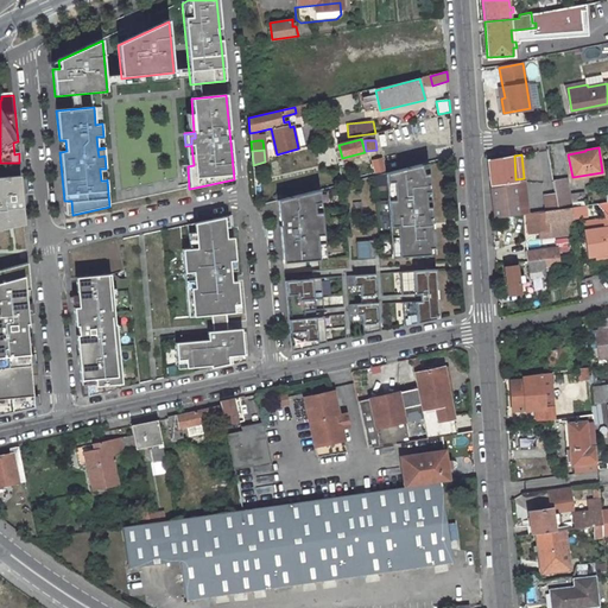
[(488,160),(492,184),(515,179),(514,156),(488,160)]
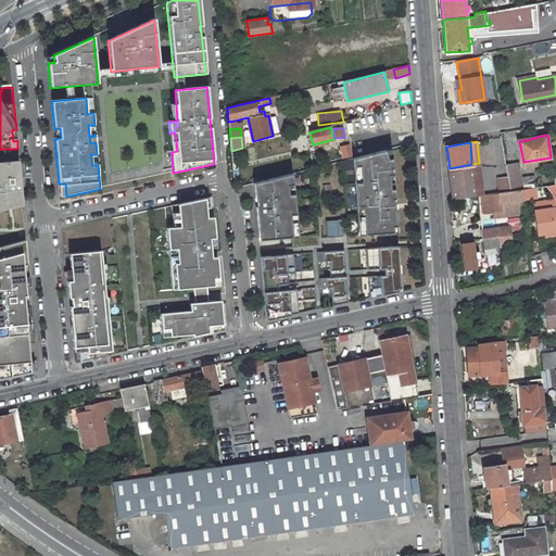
[(384,150),(353,158),(353,166),(359,166),(361,182),(354,182),(356,206),(362,206),(364,235),(392,232),(392,226),(396,226),(393,188),(389,188),(389,181),(389,175),(393,174),(392,158),(387,159),(384,150)]
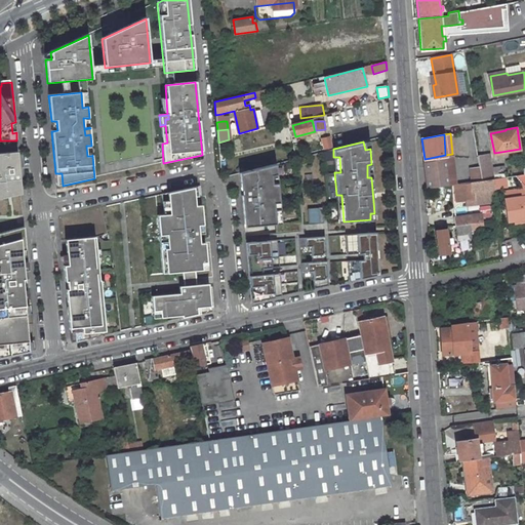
[(0,154),(0,199),(22,196),(18,154),(0,154)]
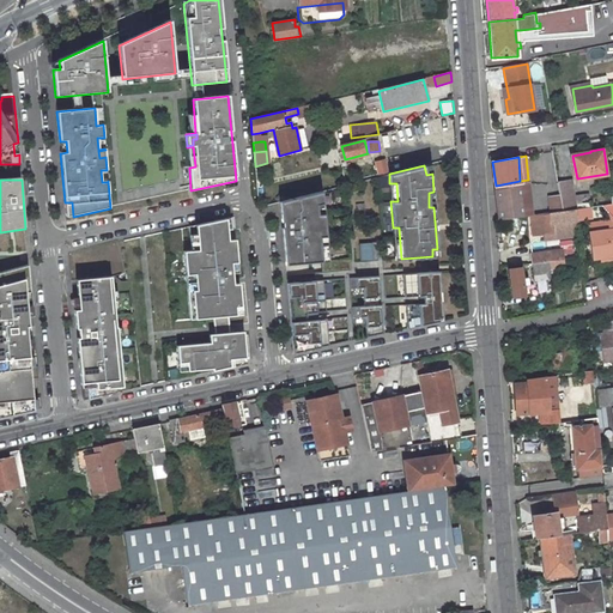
[(520,181),(496,186),(499,220),(525,217),(520,181)]
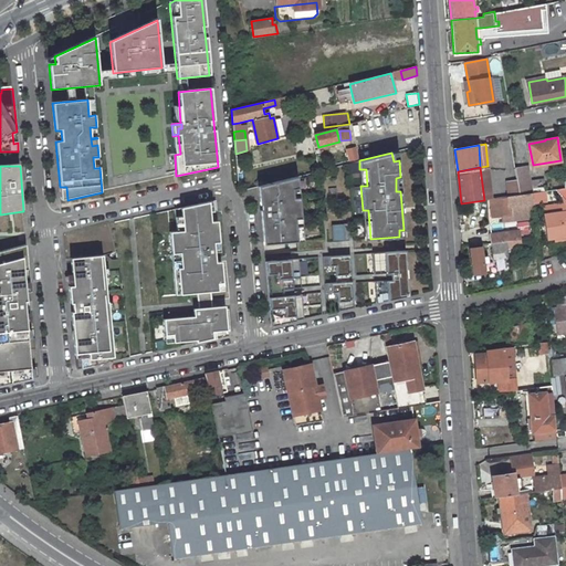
[(520,195),(532,194),(527,167),(515,168),(520,195)]
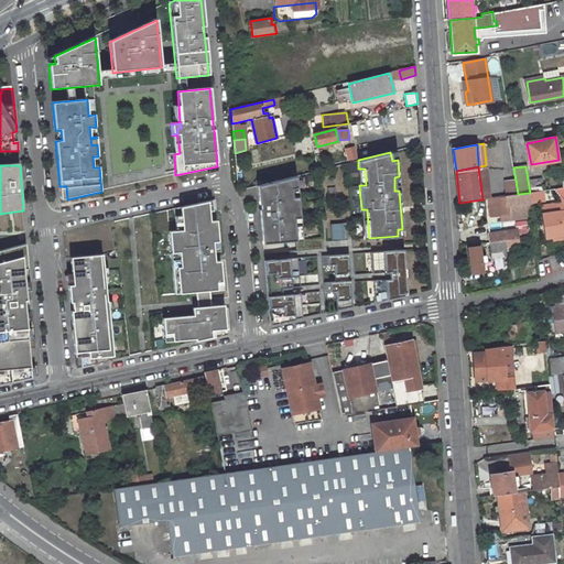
[(258,186),(262,245),(293,241),(292,219),(300,218),(297,197),(292,197),(291,188),(297,187),(296,176),(258,186)]
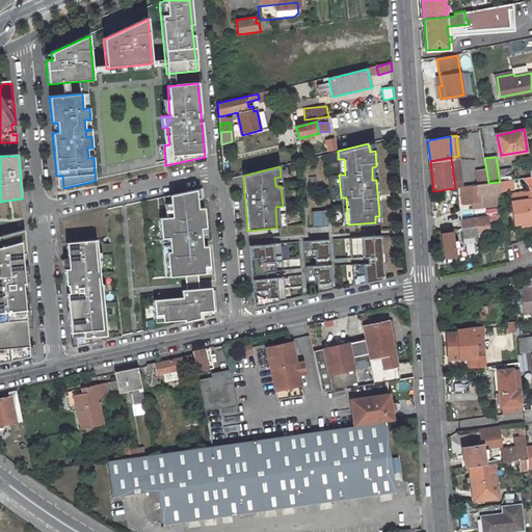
[(514,191),(513,180),(510,180),(501,181),(502,192),(514,191)]
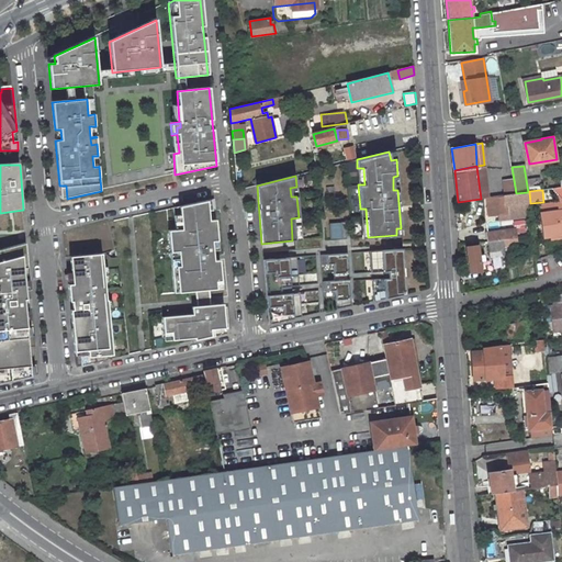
[(516,193),(501,195),(490,198),(491,212),(504,212),(505,210),(505,206),(530,203),(529,191),(528,192),(516,193)]
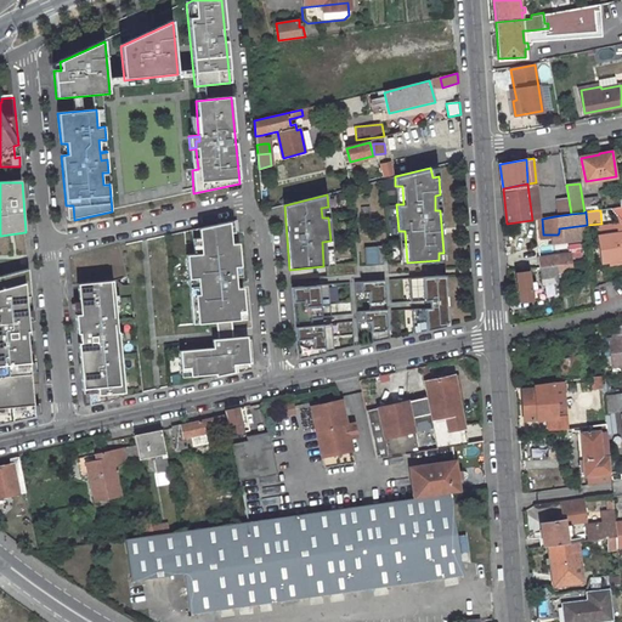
[(213,349),(180,351),(181,369),(190,368),(191,377),(215,374),(215,377),(250,369),(247,337),(233,338),(232,321),(239,320),(238,311),(244,311),(243,288),(237,288),(236,277),(235,267),(241,266),(237,221),(192,231),(193,244),(199,242),(201,254),(193,255),(186,255),(188,280),(197,278),(198,295),(190,295),(192,324),(216,322),(218,339),(213,340),(213,349)]
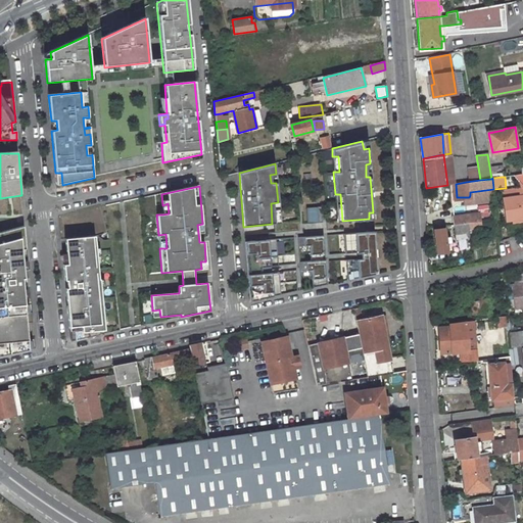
[(521,219),(521,221),(522,220),(522,195),(504,198),(507,221),(521,219)]
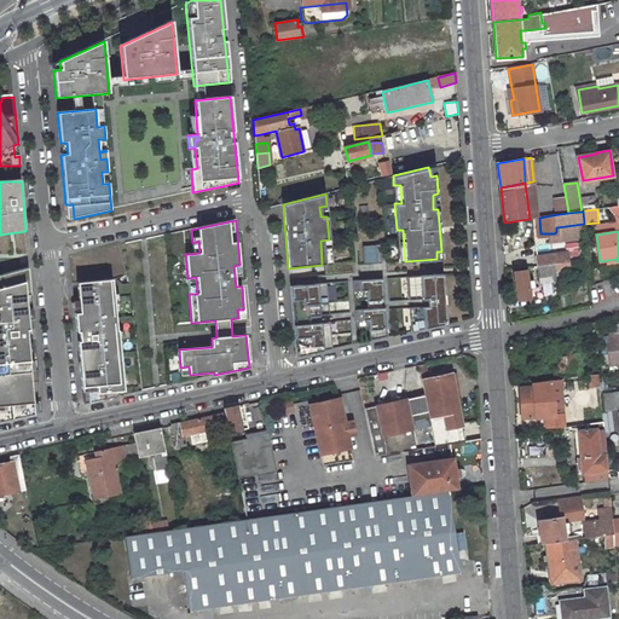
[(329,239),(320,241),(322,265),(331,264),(329,239)]
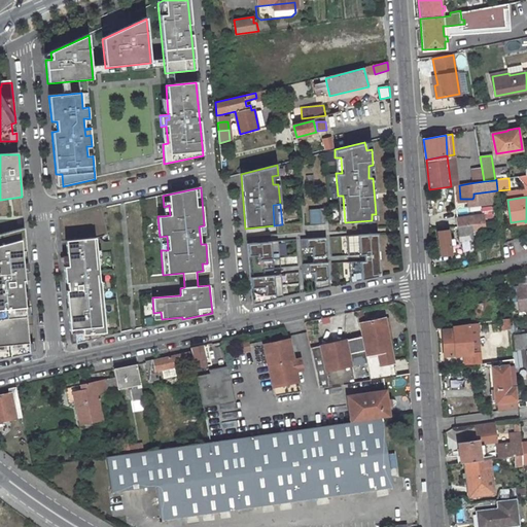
[(484,214),(456,218),(457,226),(485,222),(484,214)]
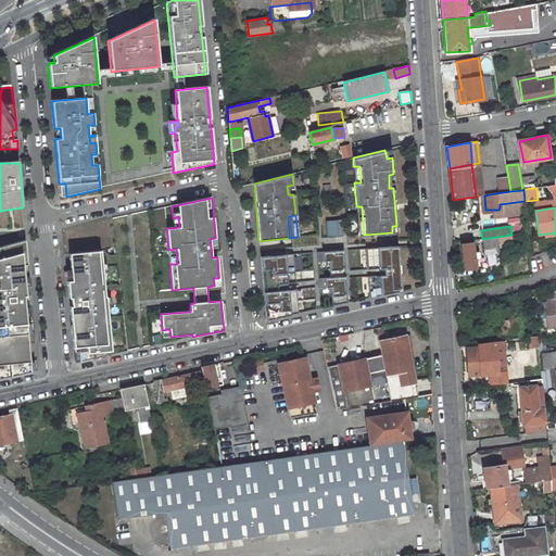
[(497,245),(513,243),(512,235),(482,239),(484,253),(498,252),(497,245)]
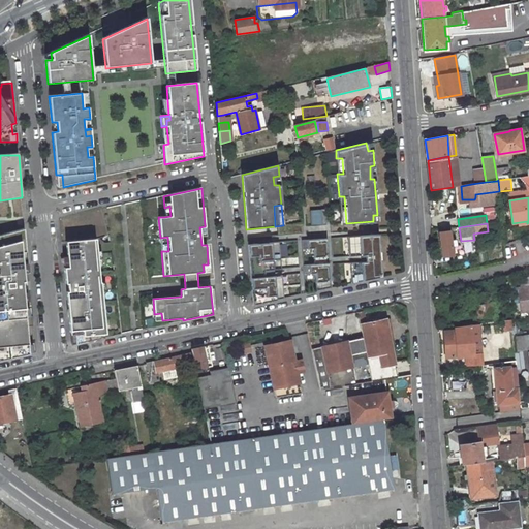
[(25,230),(0,237),(0,360),(29,354),(24,290),(27,289),(26,273),(28,273),(25,230)]
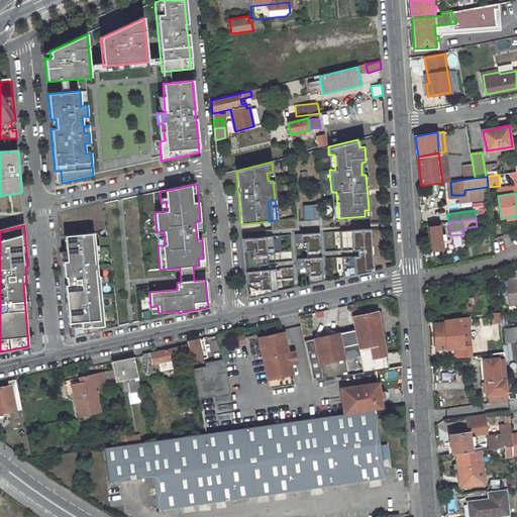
[(443,235),(439,236),(437,226),(429,227),(433,251),(446,248),(445,239),(443,240),(443,235)]
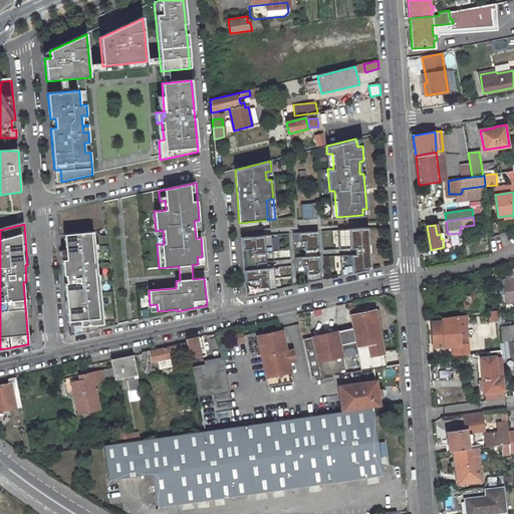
[(367,227),(337,229),(338,249),(353,248),(354,254),(339,255),(340,275),(370,268),(367,227)]
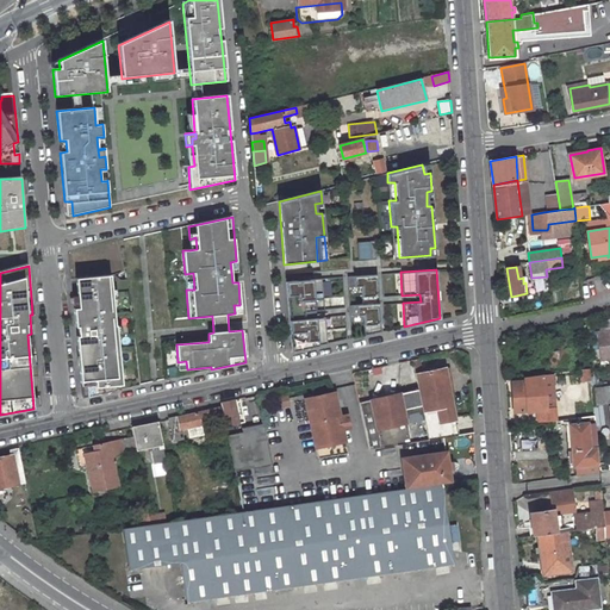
[(193,273),(185,274),(186,290),(194,290),(193,273)]
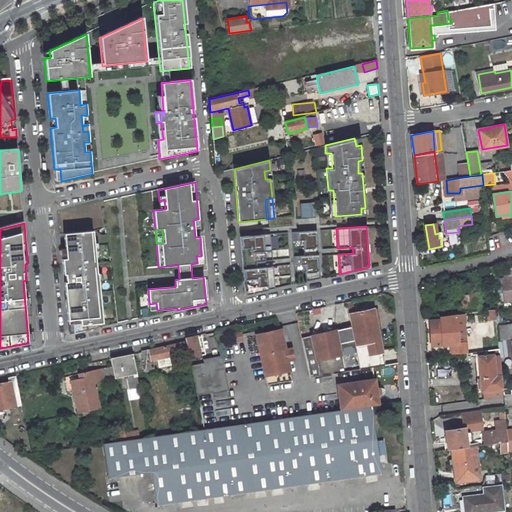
[(319,279),(316,230),(291,232),(292,241),(303,240),(304,256),(293,257),(293,265),(304,265),(305,282),(319,279)]
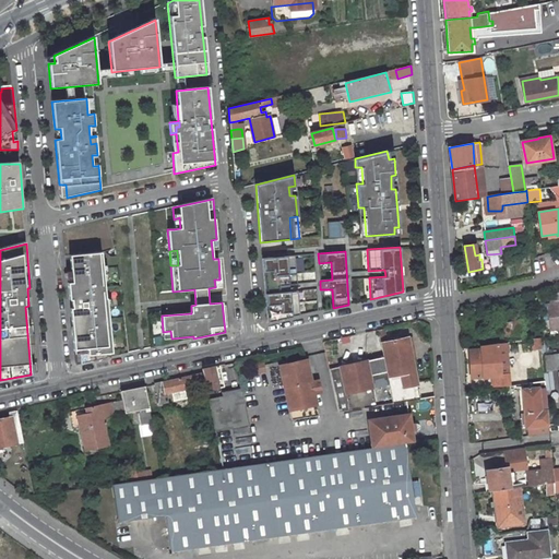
[(72,283),(68,284),(69,300),(71,300),(72,308),(73,317),(71,317),(74,354),(79,354),(80,364),(97,359),(97,355),(110,353),(111,353),(102,252),(70,256),(72,283)]
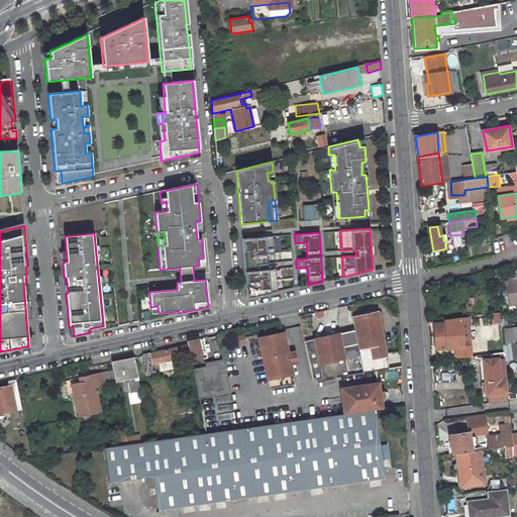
[(247,299),(277,292),(275,270),(259,271),(257,265),(275,263),(273,236),(242,239),(247,299)]
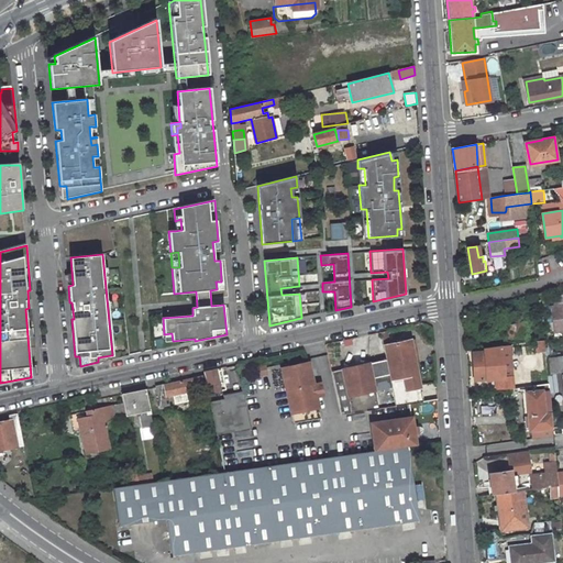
[(494,258),(495,269),(504,268),(503,257),(494,258)]
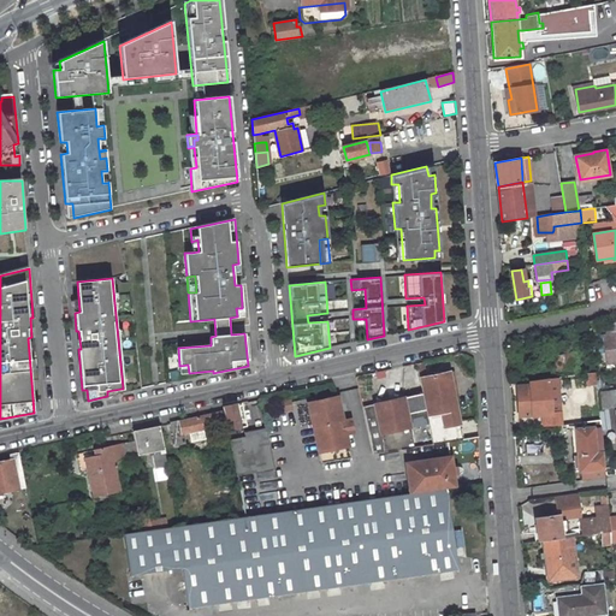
[(615,333),(603,335),(606,362),(615,361),(615,333)]
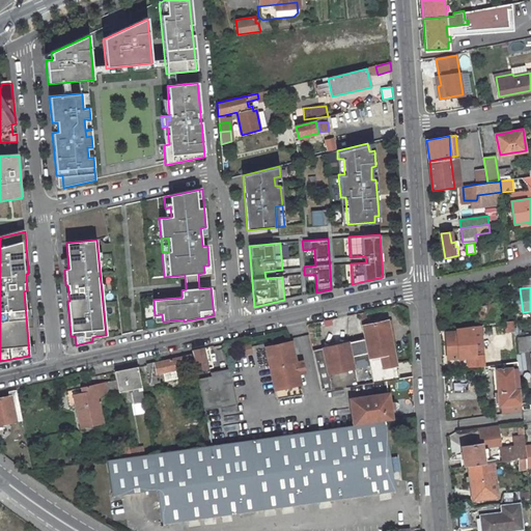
[(479,316),(485,316),(496,315),(496,304),(479,305),(479,316)]
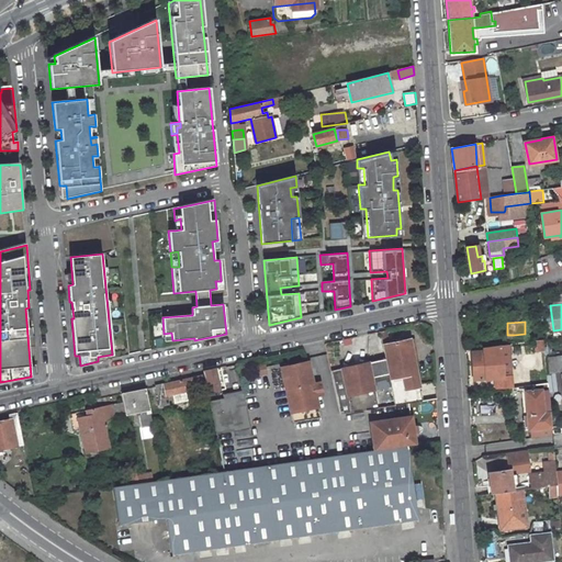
[(409,339),(383,345),(386,359),(389,372),(396,405),(423,401),(409,339)]
